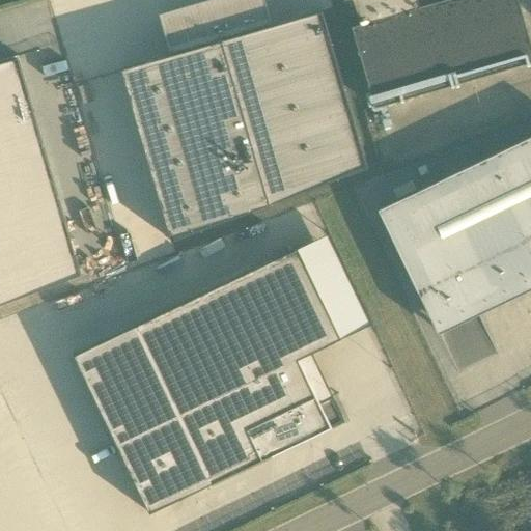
[(182,11),(180,9),(160,16),(171,56),(120,71),(170,243),(368,168),(323,11),(272,27),(264,2),(262,3),(261,0),(219,0),(220,0),(182,11)]
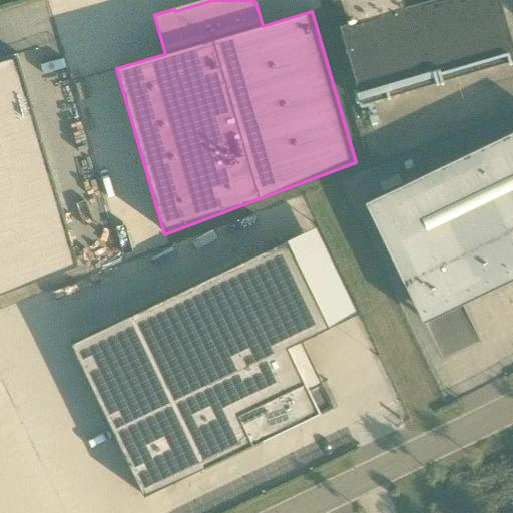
[(404,0),(333,0),(334,3),(342,1),(349,23),(340,26),(363,104),(512,60),(512,42),(500,0),(428,0),(406,6),(404,0)]
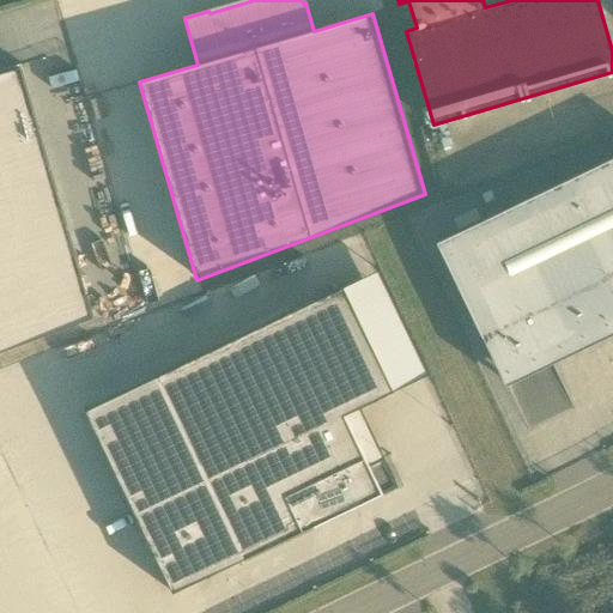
[(0,352),(95,317),(20,64),(0,70),(0,352)]
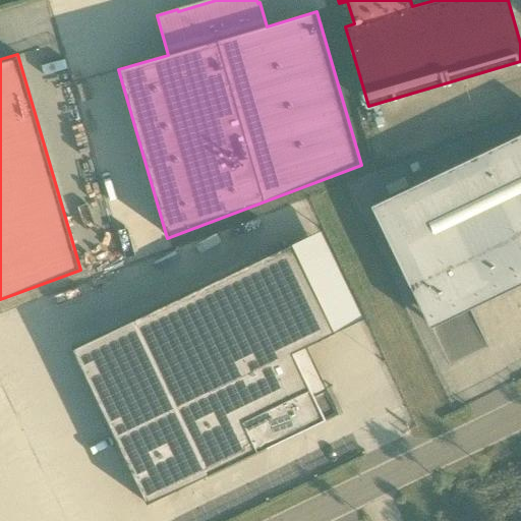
[(520,134),(371,206),(410,287),(411,287),(430,328),(520,284),(520,134)]
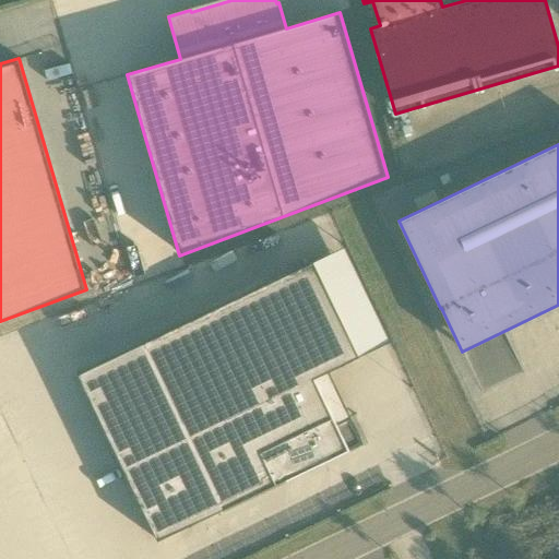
[(364,443),(351,417),(335,424),(314,379),(329,372),(360,357),(359,357),(314,262),(313,261),(142,343),(78,375),(157,542),(223,510),(306,471),(306,472),(334,458),(364,443)]
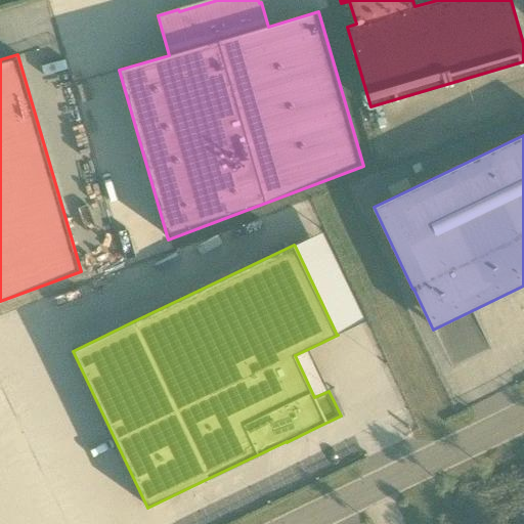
[(32,341),(0,355),(0,523),(76,523),(77,523),(84,520),(112,507),(32,341)]
